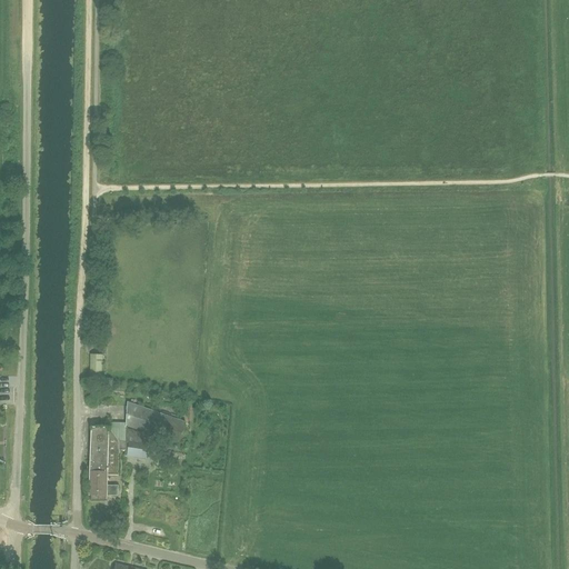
[(90,377),(101,377),(102,355),(91,355),(90,377)]
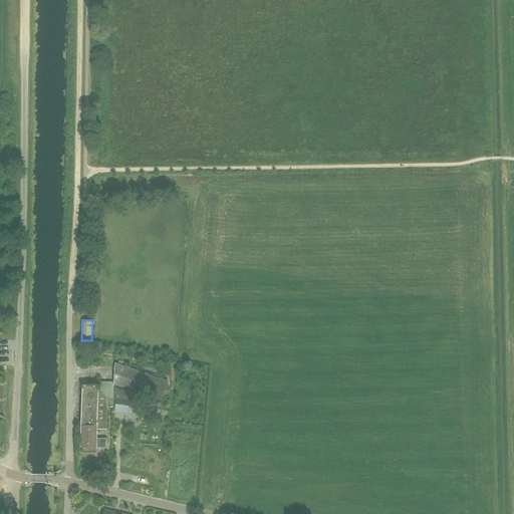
[(116,362),(114,382),(114,383),(162,400),(169,380),(116,362)]
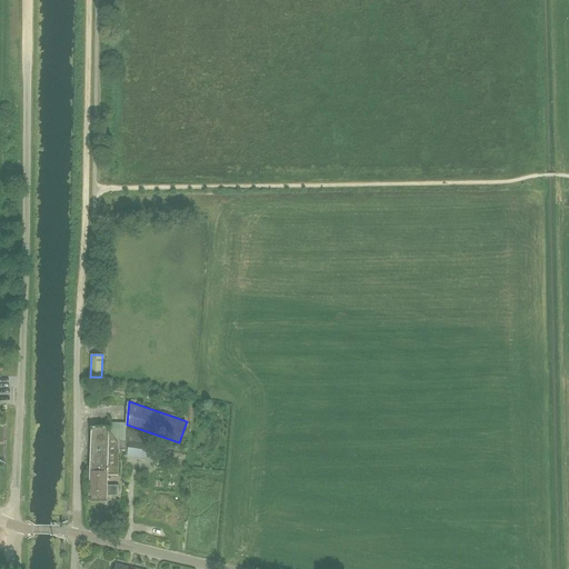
[(119,476),(120,451),(120,445),(109,431),(109,428),(92,427),(90,475),(109,476),(119,476)]
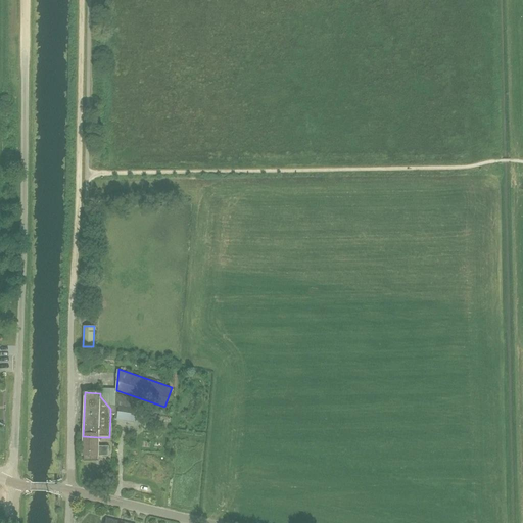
[(137,408),(121,405),(119,417),(135,420),(137,408)]
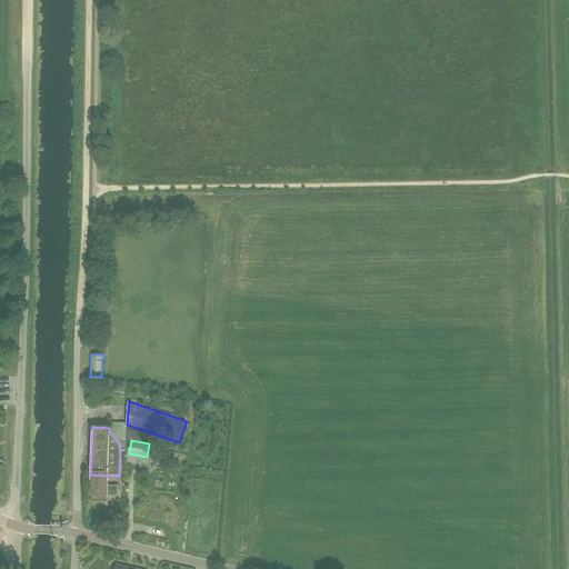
[(108,486),(109,476),(90,475),(89,495),(91,495),(90,500),(106,501),(107,496),(118,496),(119,487),(108,486)]
